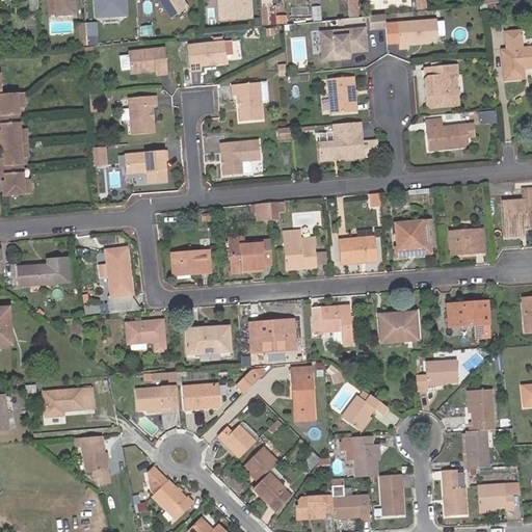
[(73,11),(72,0),(52,0),(54,14),(73,11)]
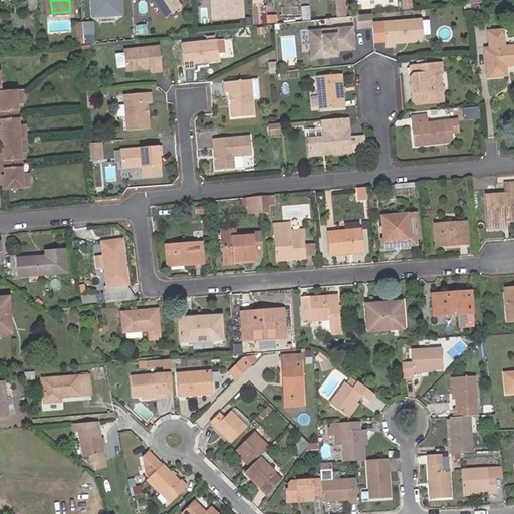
[(89,0),(91,18),(122,16),(121,0),(89,0)]
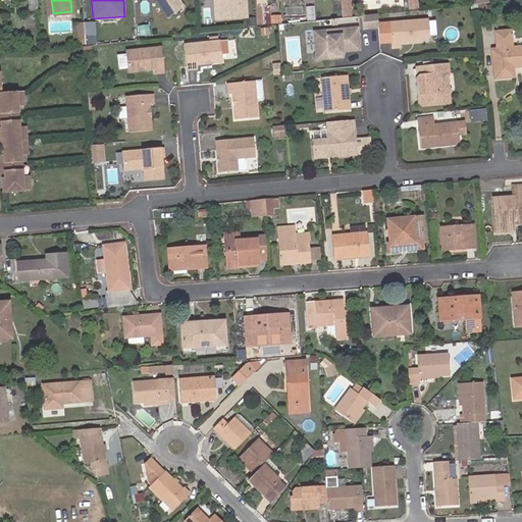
[(154,0),(166,18),(183,8),(176,0),(154,0)]
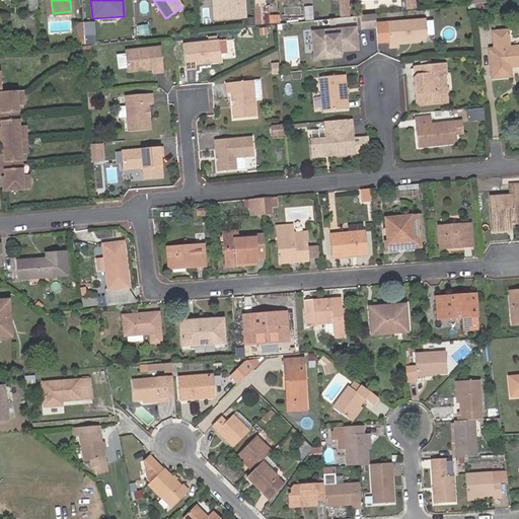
[(224,10),(224,19),(242,18),(241,0),(211,0),(212,11),(224,10)]
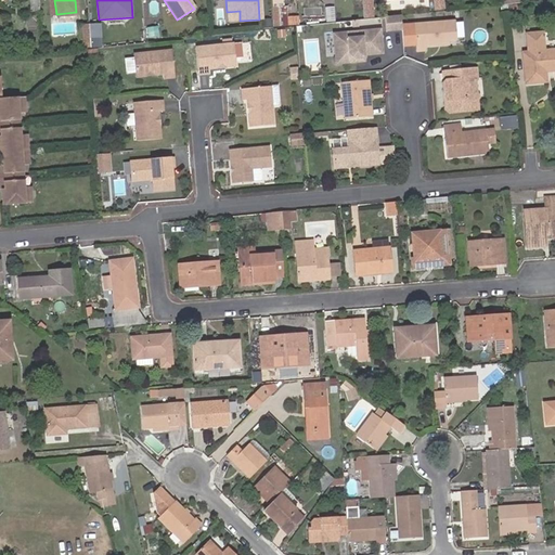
[(359,0),(361,20),(371,18),(369,0),(359,0)]
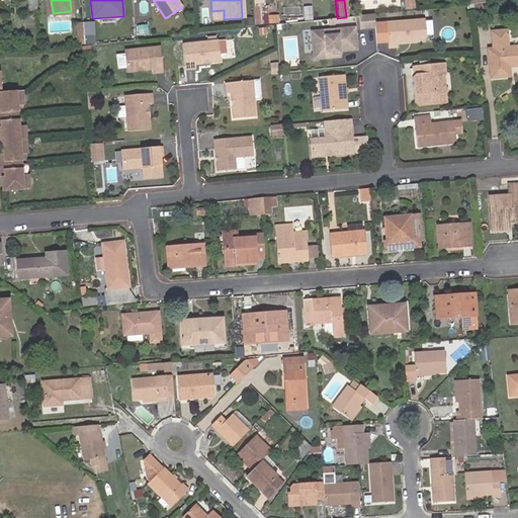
[(402,0),(404,9),(412,8),(411,0),(402,0)]
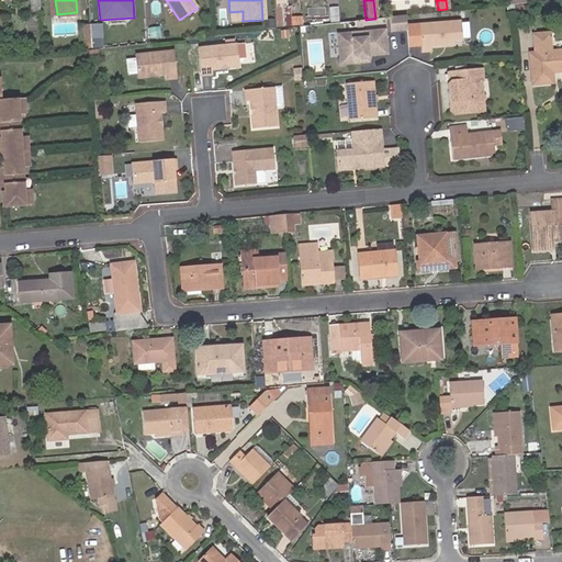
[(407,25),(406,15),(396,17),(390,17),(392,31),(407,29),(407,25)]
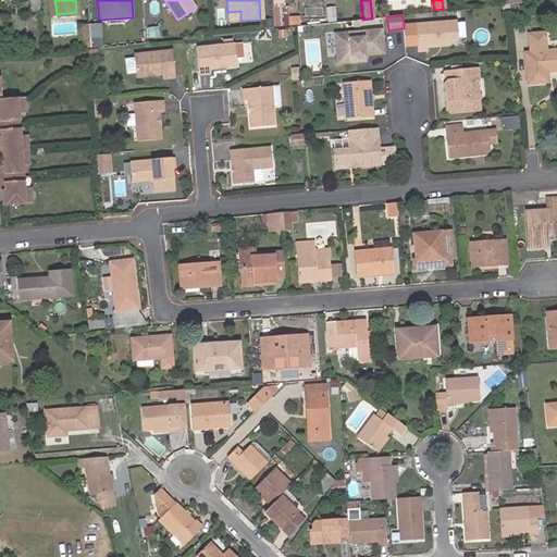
[(458,38),(457,20),(404,25),(404,28),(406,45),(417,44),(417,50),(426,49),(426,46),(449,44),(449,39),(458,38)]
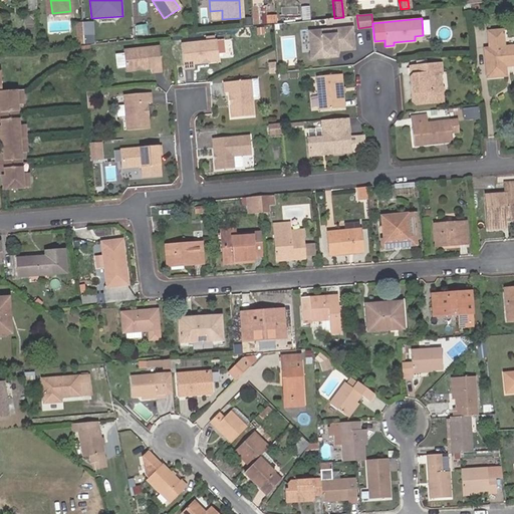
[(72,22),(73,40),(82,40),(80,22),(72,22)]
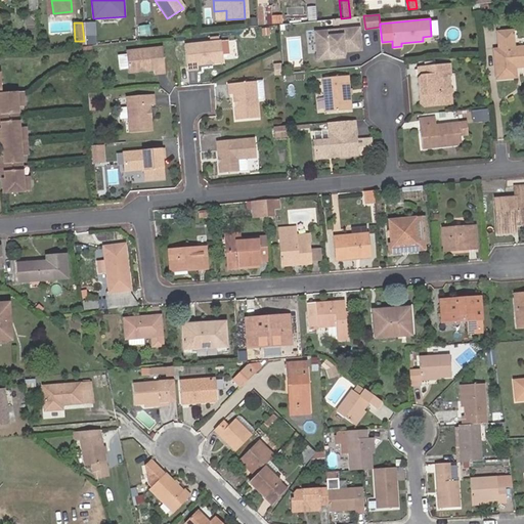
[(148,25),(138,26),(139,34),(148,34),(148,25)]
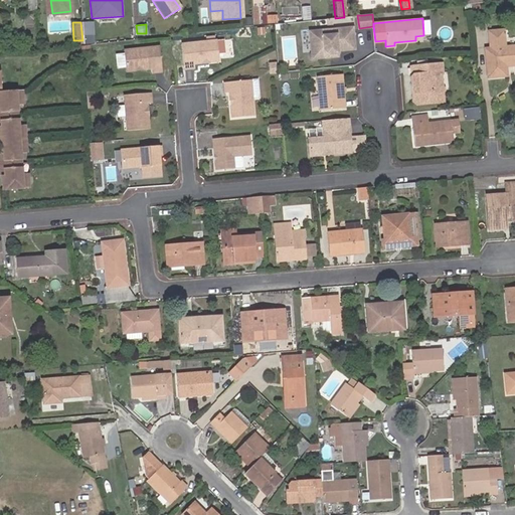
[(353,26),(329,29),(329,34),(322,35),(322,37),(310,39),(312,59),(330,57),(330,54),(338,53),(338,50),(355,49),(353,26)]
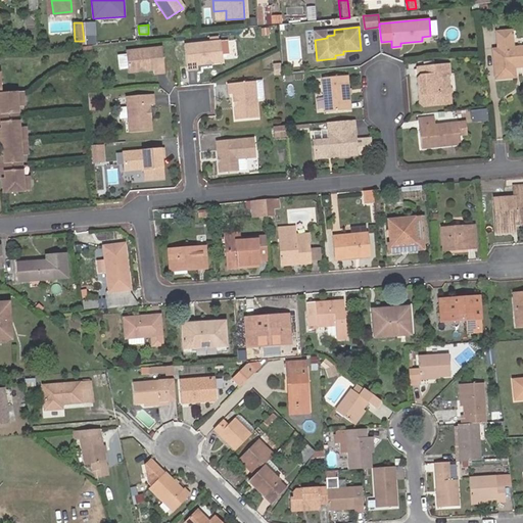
[(519,62),(519,66),(522,65),(522,45),(513,46),(511,29),(495,31),(497,47),(497,48),(493,48),(495,78),(514,77),(513,67),(513,62),(519,62)]
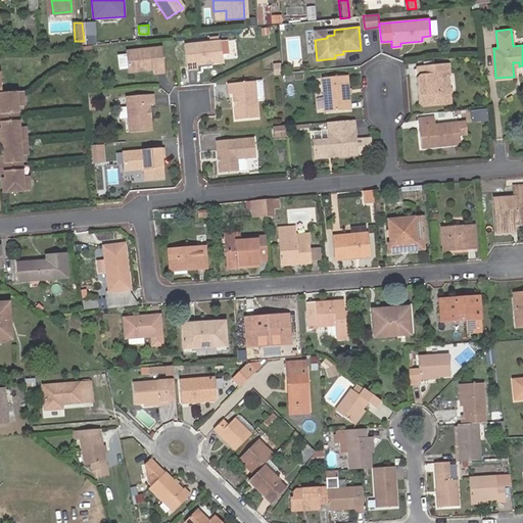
[(327,36),(334,35),(334,30),(314,32),(315,40),(327,38),(327,36)]
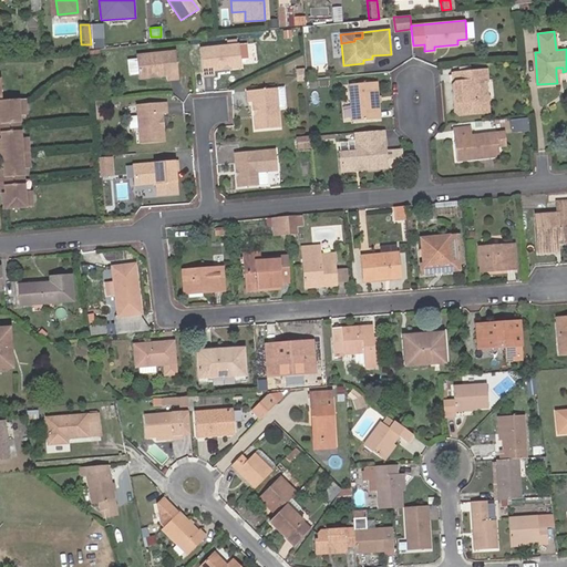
[(212,48),(214,74),(225,73),(224,69),(253,66),(250,43),(212,48)]
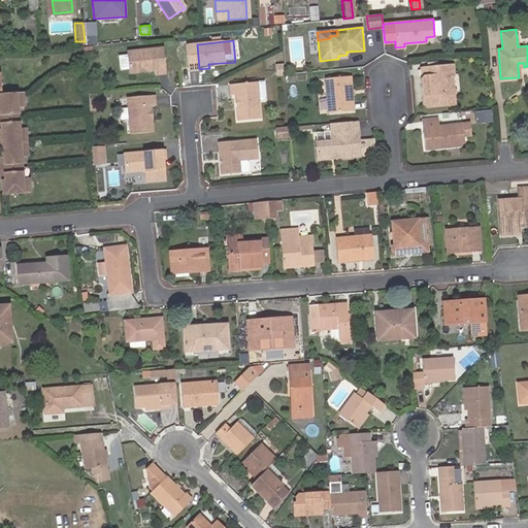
[(160,74),(170,73),(167,47),(131,51),(133,72),(160,69),(160,74)]
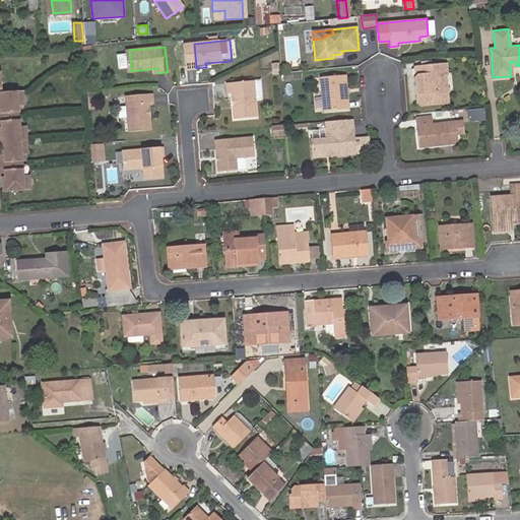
[(117,53),(119,68),(126,67),(124,52),(117,53)]
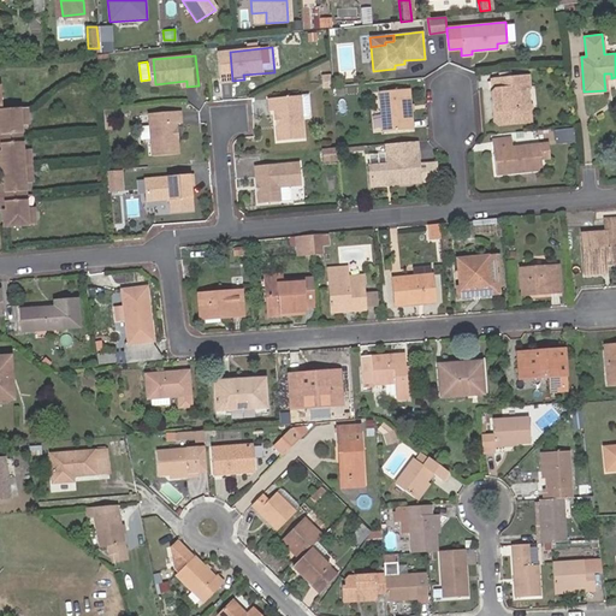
[(527,75),(511,77),(497,77),(492,78),(493,88),(491,92),(491,99),(495,102),(496,110),(492,112),(493,120),(497,123),(529,120),(528,106),(523,106),(522,86),(528,86),(527,75)]
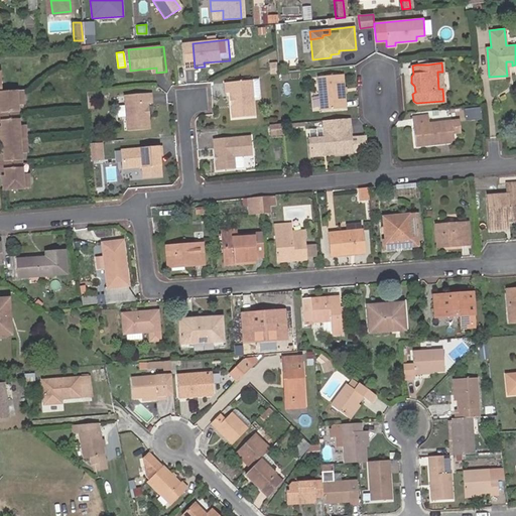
[(345,93),(344,87),(343,73),(318,75),(321,109),(346,107),(345,93)]
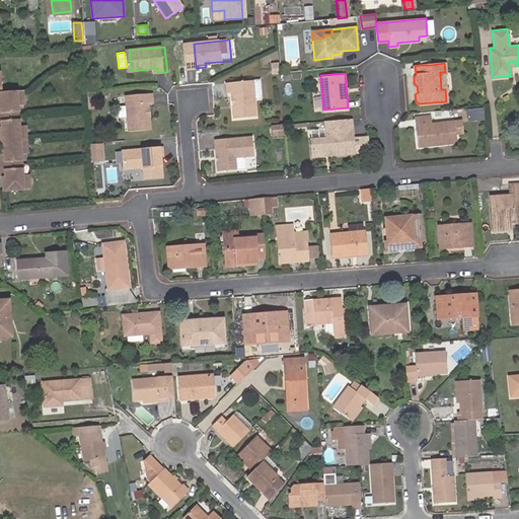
[(263,96),(261,80),(254,81),(255,96),(263,96)]
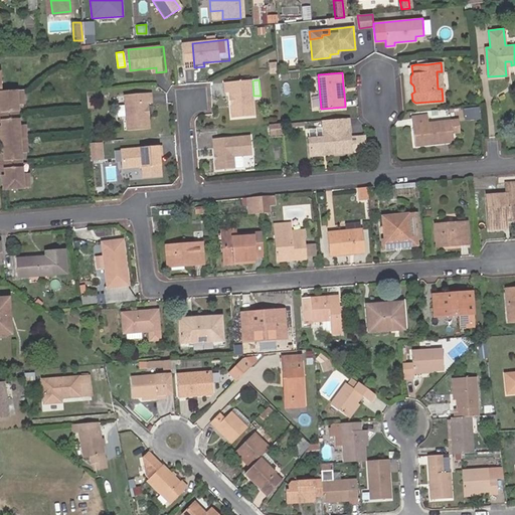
[(252,80),(226,82),(227,93),(233,93),(234,105),(232,105),(233,118),(255,116),(253,96),(252,80)]
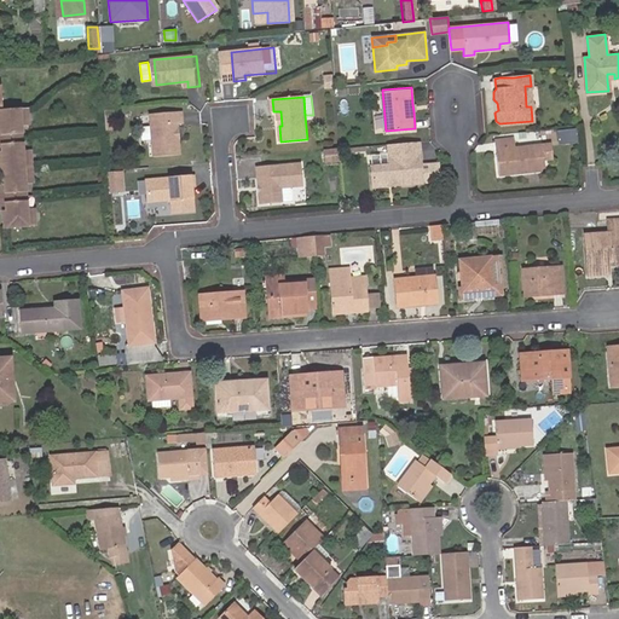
[(30,108),(0,109),(0,117),(0,119),(3,121),(4,126),(0,126),(0,125),(0,150),(3,150),(5,151),(5,155),(3,157),(4,175),(6,178),(6,184),(4,184),(0,184),(0,190),(1,209),(5,209),(7,209),(9,214),(6,217),(6,226),(9,226),(38,225),(33,137),(30,108)]
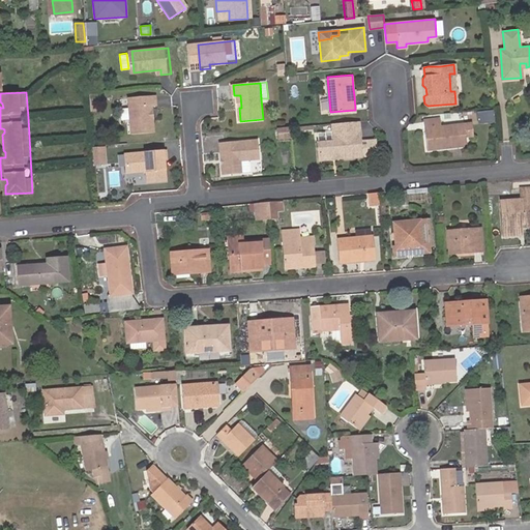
[(153,102),(152,92),(125,94),(128,130),(151,129),(150,116),(148,116),(147,104),(153,102)]
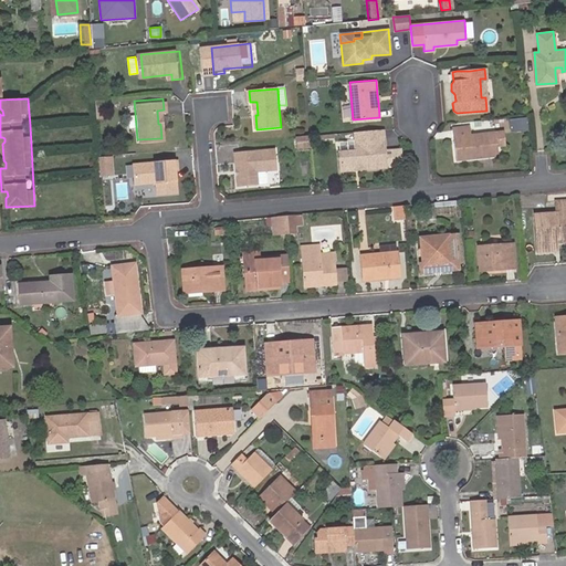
[(456,160),(482,157),(482,155),(485,155),(485,157),(499,156),(496,133),(469,135),(468,127),(453,128),(456,160)]
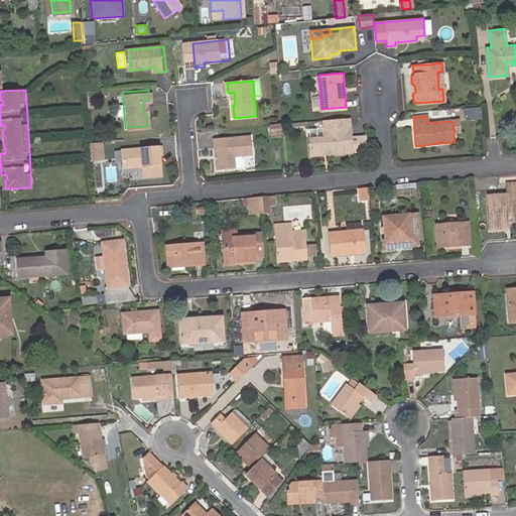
[(348,118),(321,120),(324,136),(308,138),(309,155),(320,154),(326,151),(333,151),(333,153),(352,152),(348,118)]
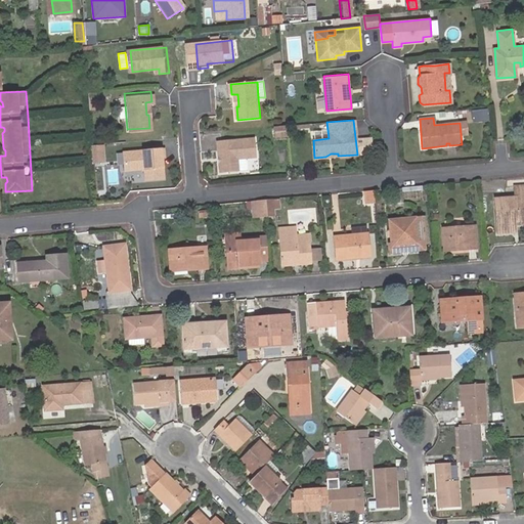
[(288,136),(287,126),(274,127),(275,137),(288,136)]
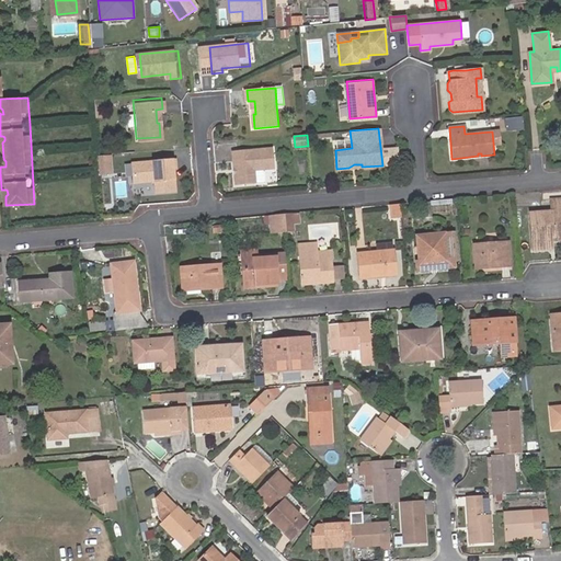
[(336,147),(351,146),(351,138),(336,139),(336,147)]
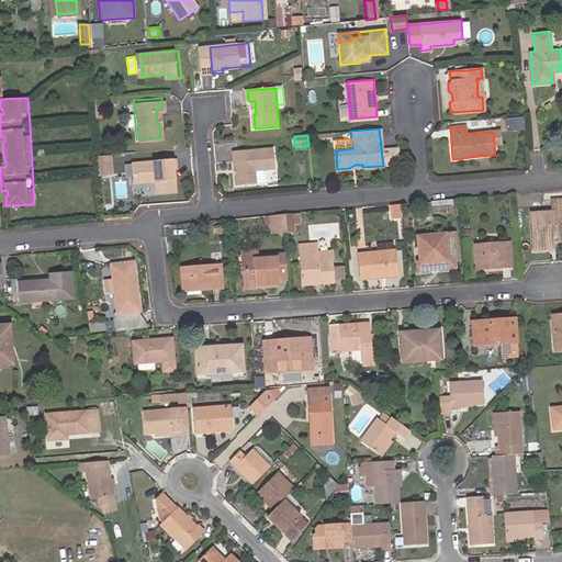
[(269,147),(234,150),(236,182),(256,181),(255,168),(270,167),(269,147)]
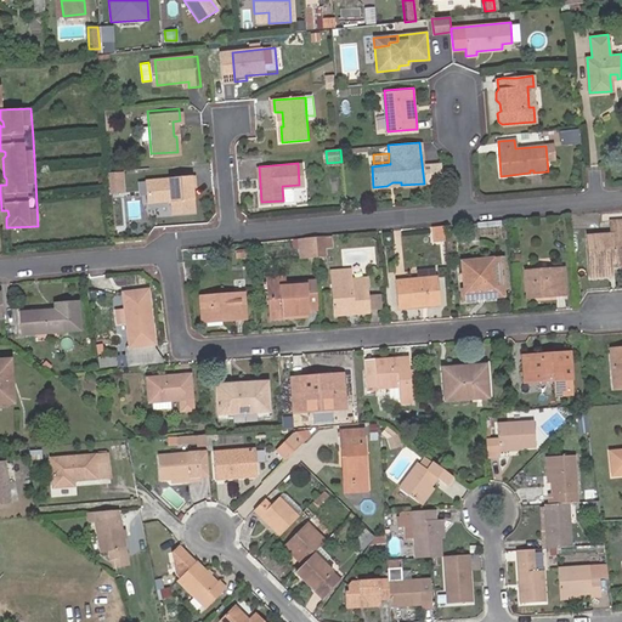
[(126,170),(109,171),(112,192),(129,191),(126,170)]
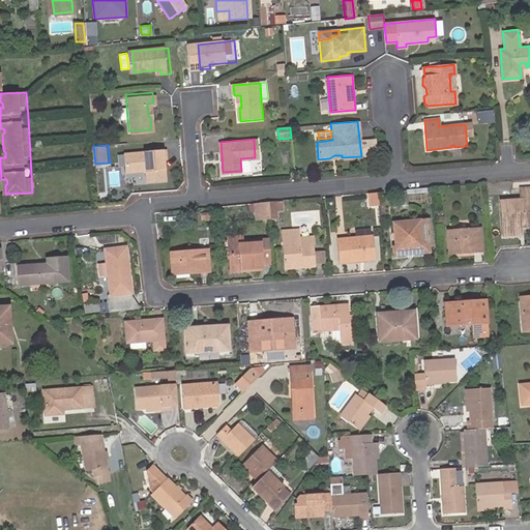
[(168,180),(165,149),(131,152),(133,171),(147,170),(148,181),(168,180)]
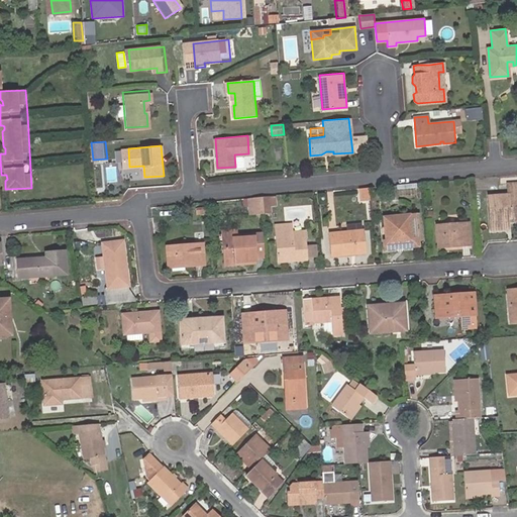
[(367,188),(358,189),(359,200),(368,199),(367,188)]
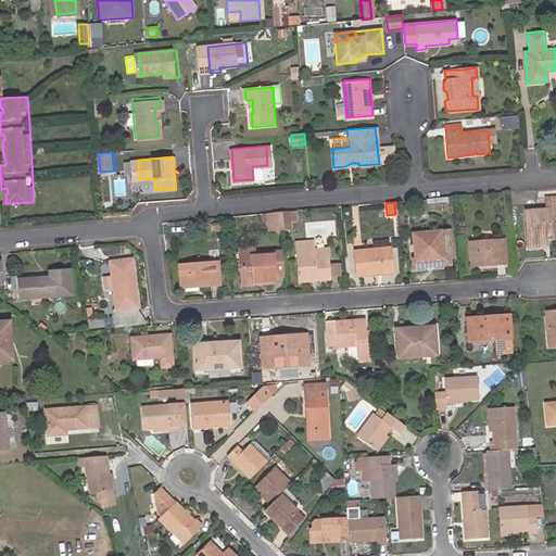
[(555,204),(544,205),(545,211),(523,213),(526,248),(544,247),(543,236),(546,235),(547,240),(555,239),(555,204)]
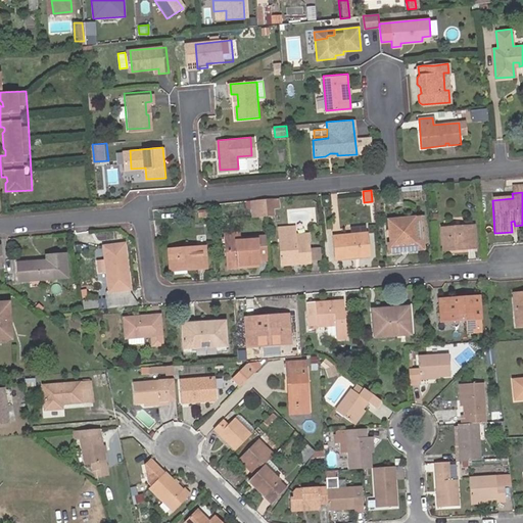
[(256,218),(266,217),(265,200),(255,201),(256,218)]
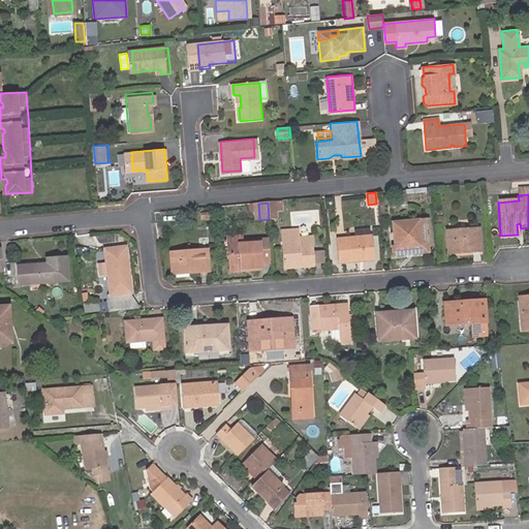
[(418,246),(416,219),(392,221),(394,248),(418,246)]
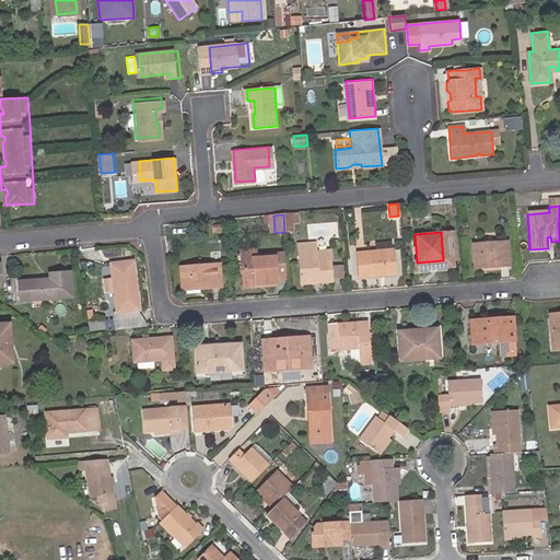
[(470,244),(471,264),(488,263),(488,266),(504,265),(503,241),(470,244)]
